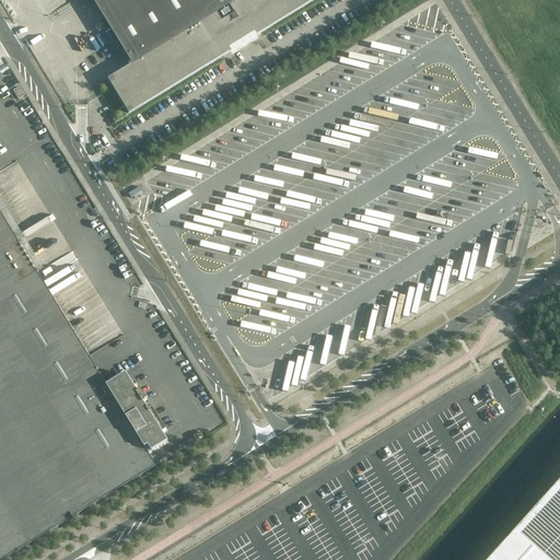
[(92,0),(132,65),(107,79),(129,114),(231,51),(229,48),(240,42),(241,43),(243,43),(244,41),(244,38),(255,33),(257,36),(314,0),(92,0)]
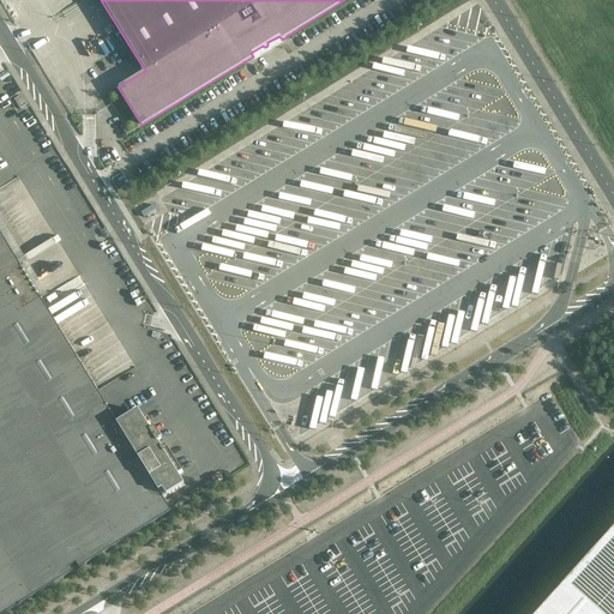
[(14,100),(20,109),(26,106),(20,96),(14,100)]
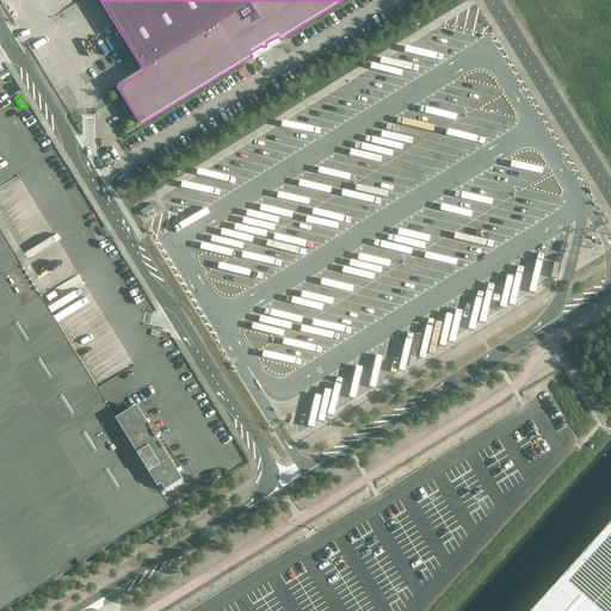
[(153,207),(141,214),(143,217),(155,211),(153,207)]
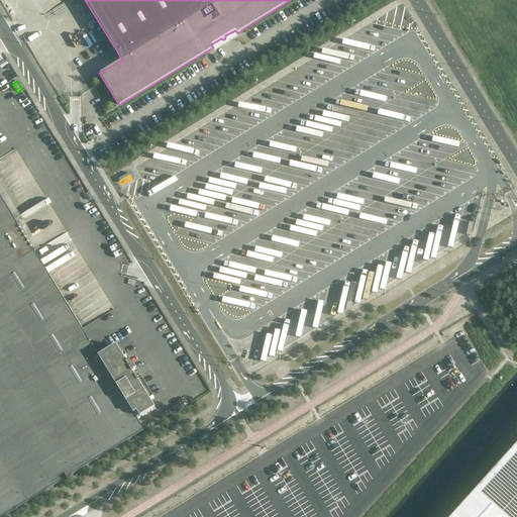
[(0,516),(1,516),(144,431),(137,419),(154,409),(115,346),(99,355),(83,330),(40,260),(35,251),(0,193),(0,516)]
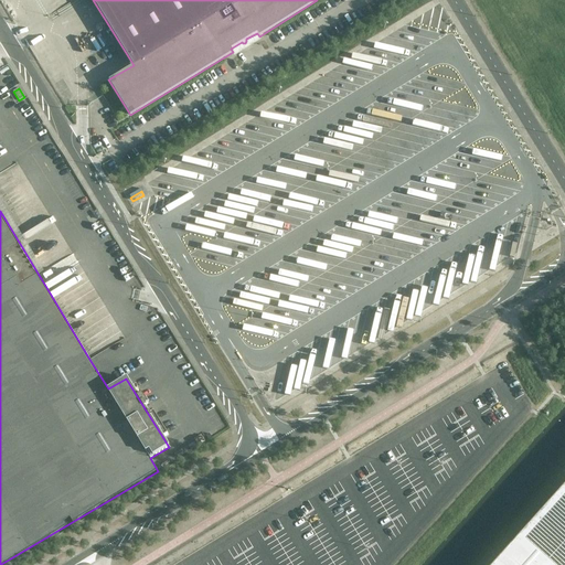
[(564,564),(564,483),(492,564),(564,564)]
